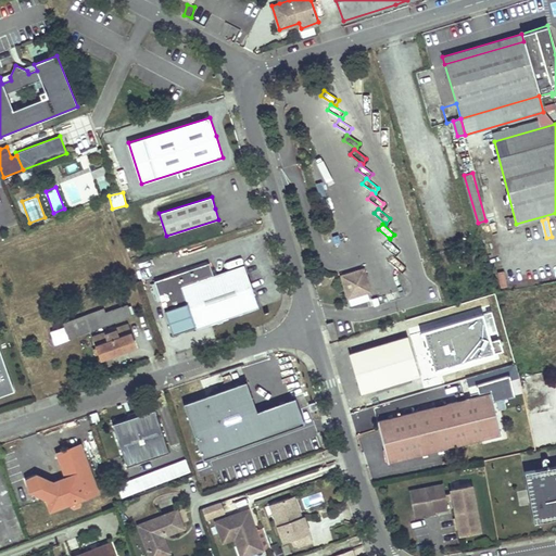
[(392,253),(394,255),(399,251),(387,240),(382,245),(392,253)]
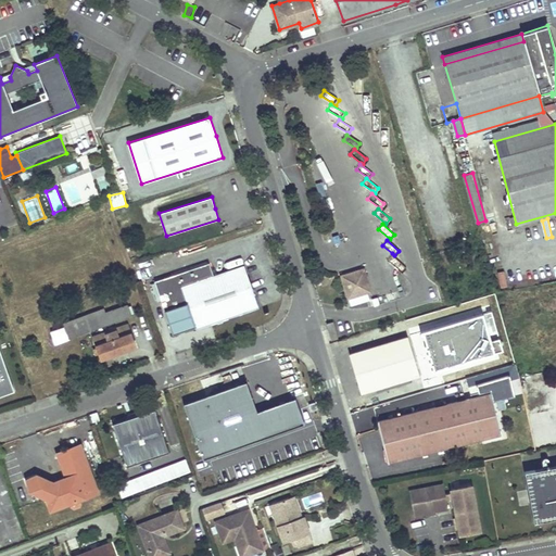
[(397,269),(399,270),(403,266),(391,255),(387,261),(397,269)]
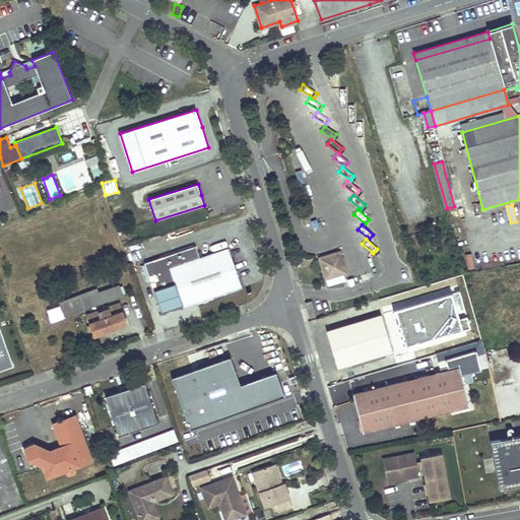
[(242,287),(230,249),(200,258),(195,246),(144,263),(161,312),(183,306),(184,308),(208,300),(242,287)]
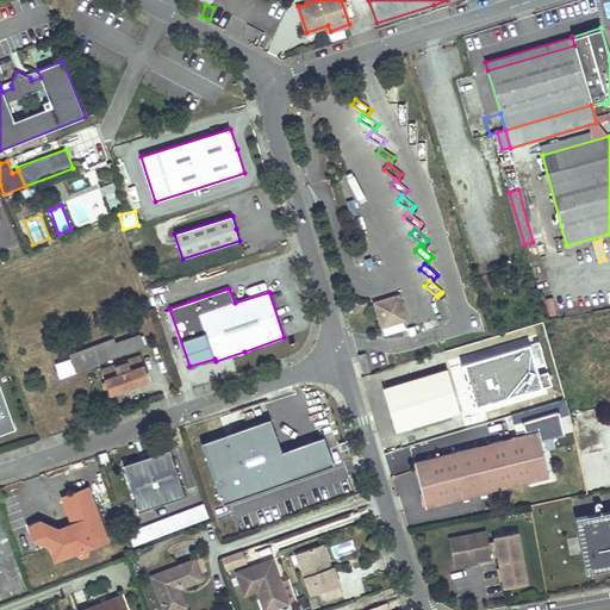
[(374,303),(381,328),(394,323),(393,318),(404,315),(400,300),(391,303),(390,298),(374,303)]
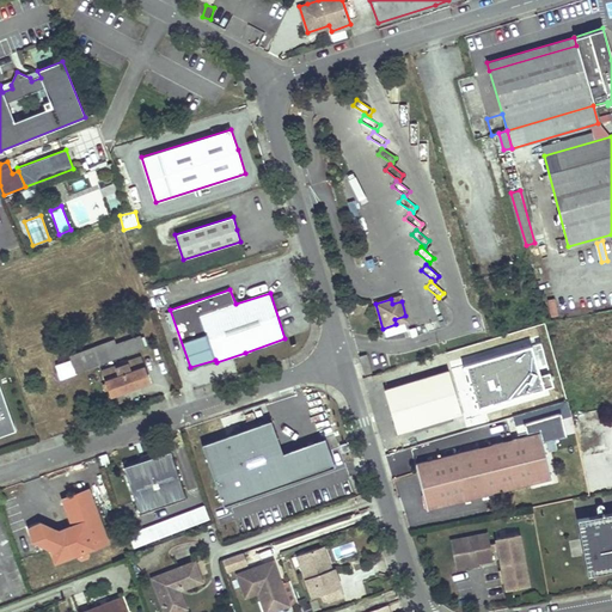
[(396,324),(383,329),(385,337),(407,330),(404,322),(396,324)]
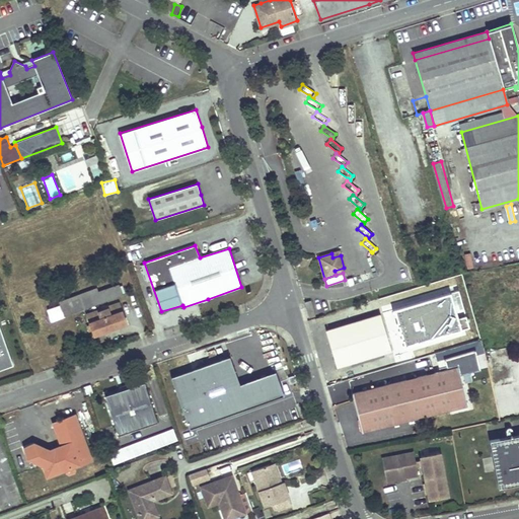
[(118,280),(117,277),(87,287),(89,291),(90,295),(120,285),(118,280)]
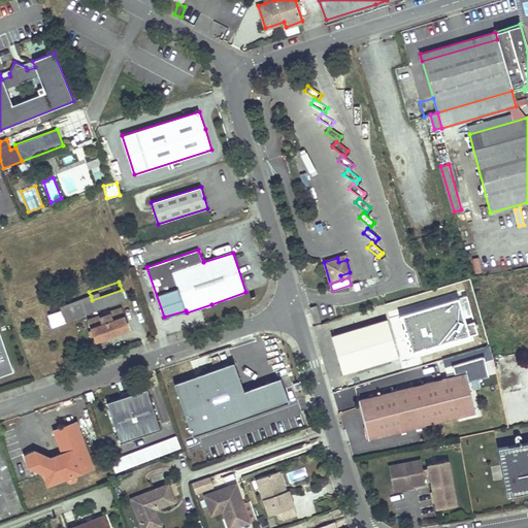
[(527,282),(524,283),(517,285),(520,301),(523,301),(527,299),(527,282)]
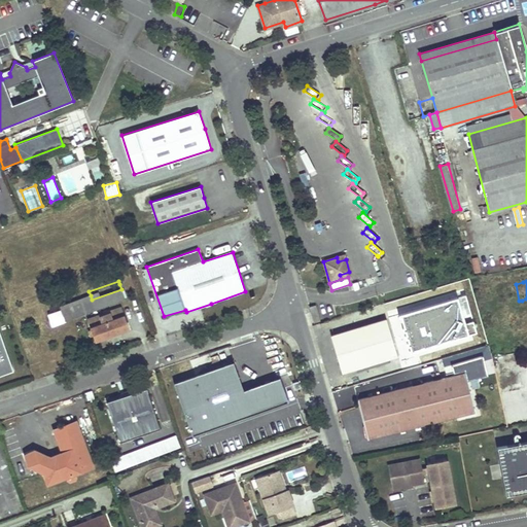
[(48,315),(53,325),(125,300),(121,289),(92,300),(91,295),(60,307),(61,310),(48,315)]
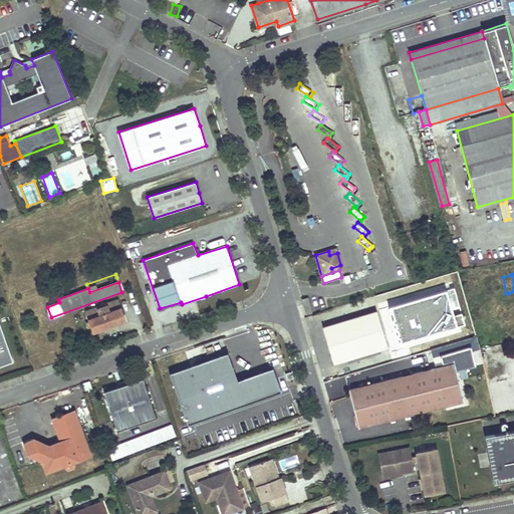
[(453,286),(388,305),(399,342),(464,323),(453,286)]
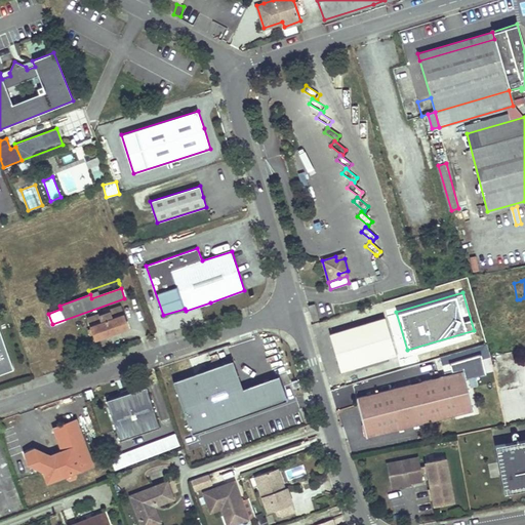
[(127,327),(120,306),(88,317),(95,338),(127,327)]
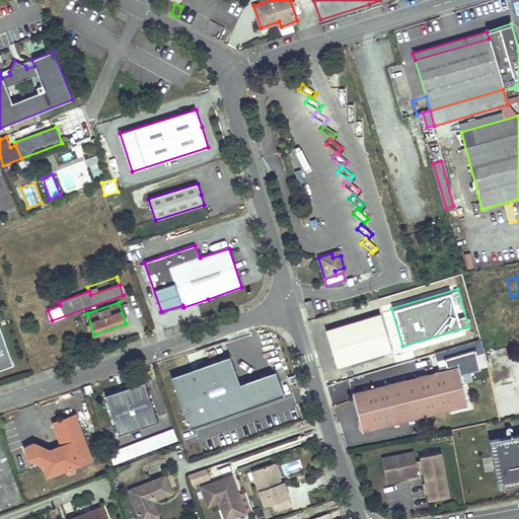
[(311,302),(305,303),(309,318),(315,316),(311,302)]
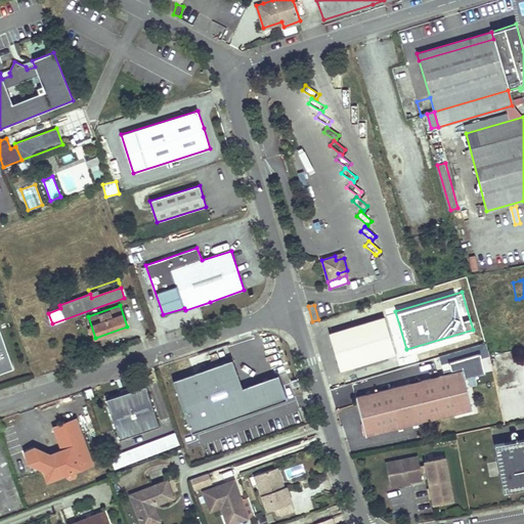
[(394,353),(384,317),(330,334),(336,352),(341,369),(394,353)]
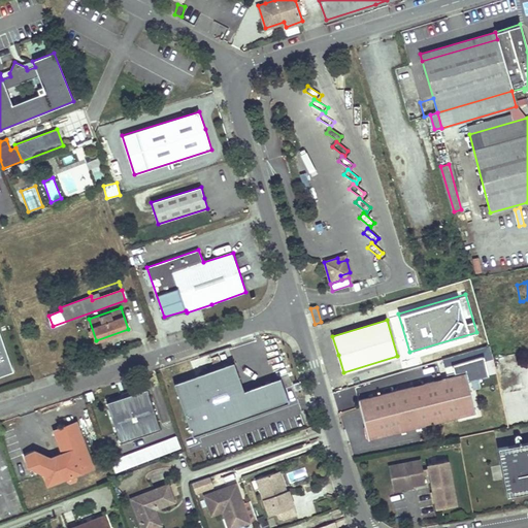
[(0,374),(13,370),(0,333),(0,374)]
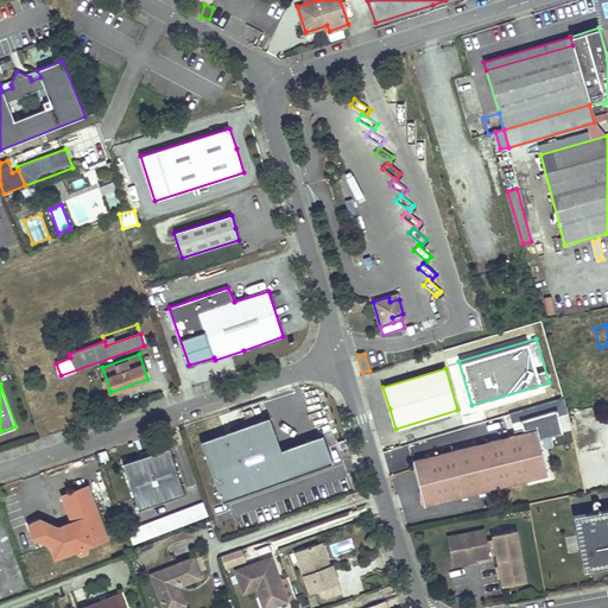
[(222,505),(333,466),(323,439),(282,454),(270,420),(201,445),(222,505)]
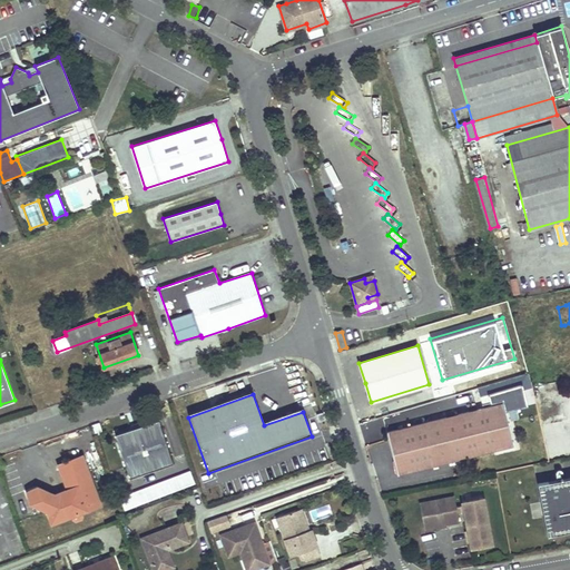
[(502,403),(386,432),(394,462),(396,474),(513,445),(502,403)]
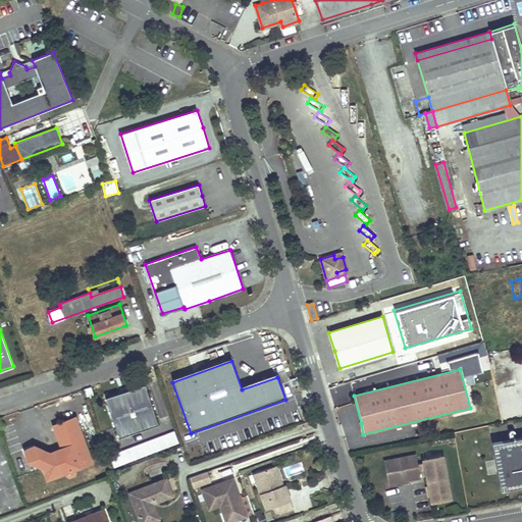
[(158,425),(145,384),(105,399),(119,438),(158,425)]
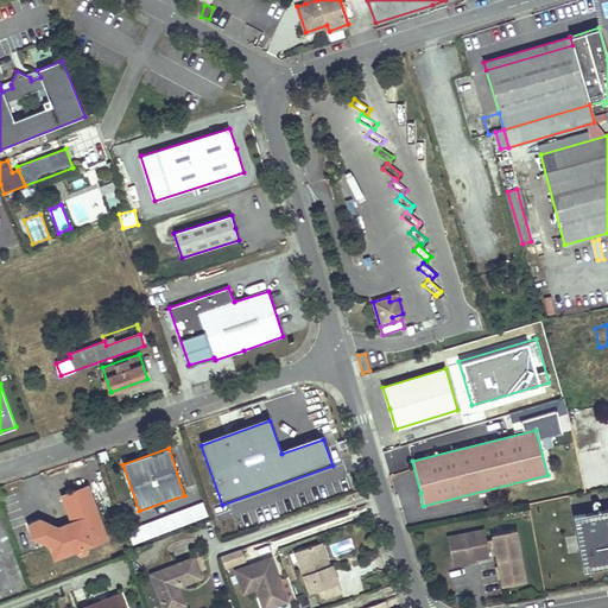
[(107,539),(87,487),(61,496),(71,524),(58,530),(40,519),(31,536),(50,548),(55,559),(107,539)]
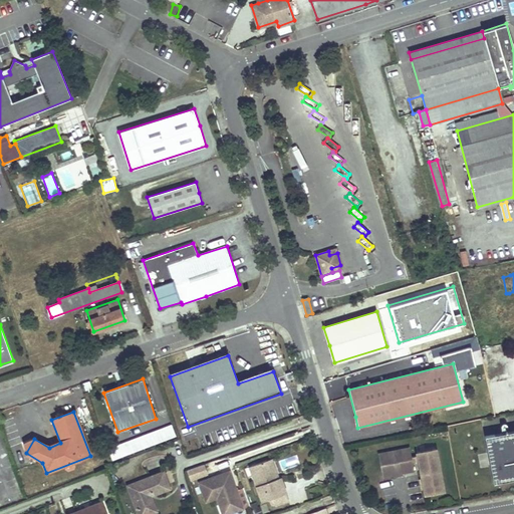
[(111,459),(177,437),(173,426),(108,448),(111,459)]
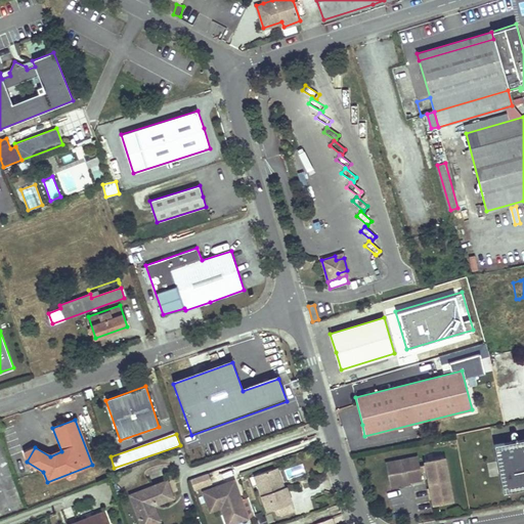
[(523,439),(493,444),(503,492),(523,487),(523,439)]
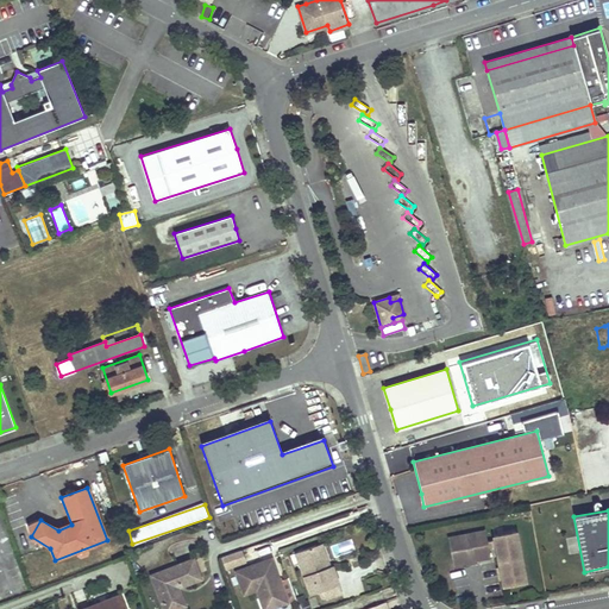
[(31,537),(41,520),(30,525),(31,537)]
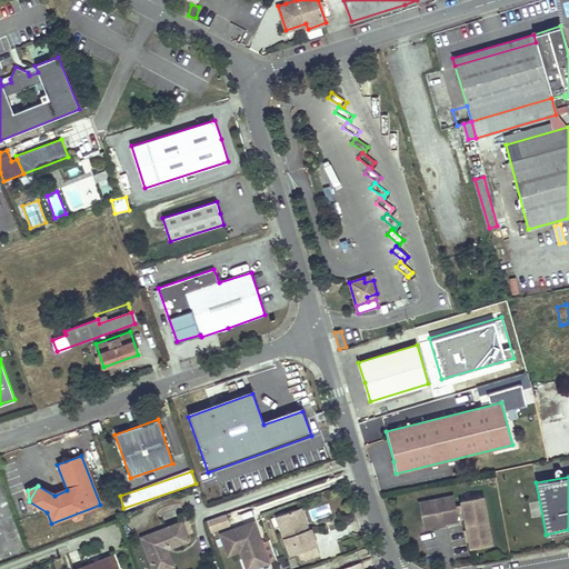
[(458,520),(456,510),(462,509),(467,530),(469,541),(470,549),(490,545),(481,497),(460,500),(461,505),(455,506),(453,496),(418,502),(422,527),(436,525),(436,523),(445,521),(445,522),(458,520)]
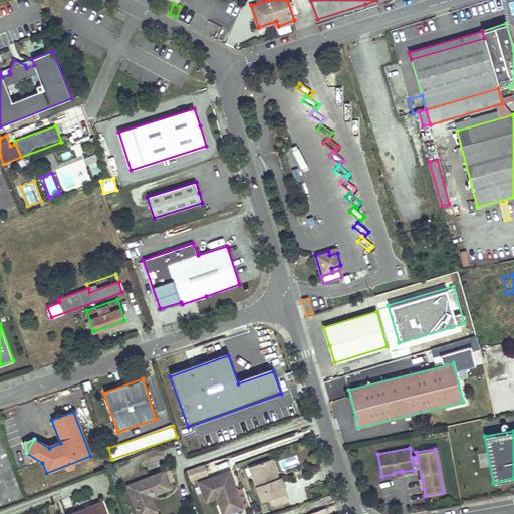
[(279,479),(272,459),(266,461),(273,481),(279,479)]
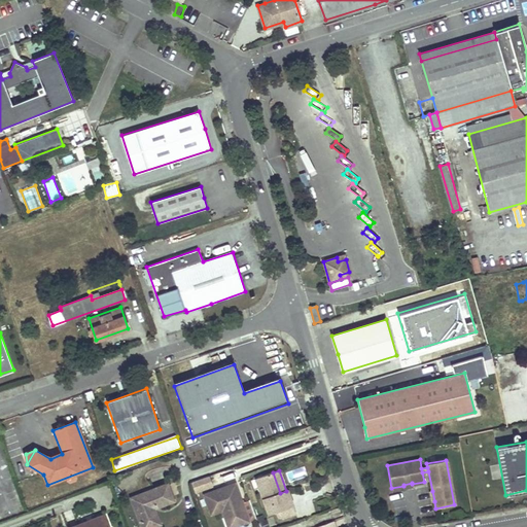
[(280,493),(273,472),(257,479),(270,514),(277,512),(279,511),(281,517),(281,519),(295,513),(287,490),(286,491),(280,493)]
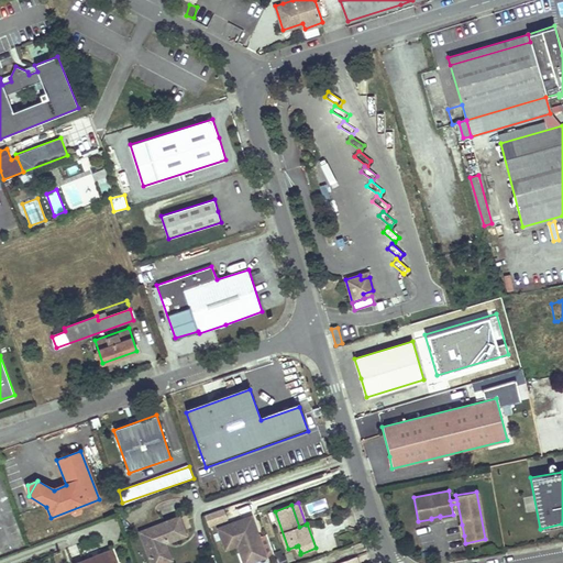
[(227,520),(223,509),(205,517),(208,528),(227,520)]
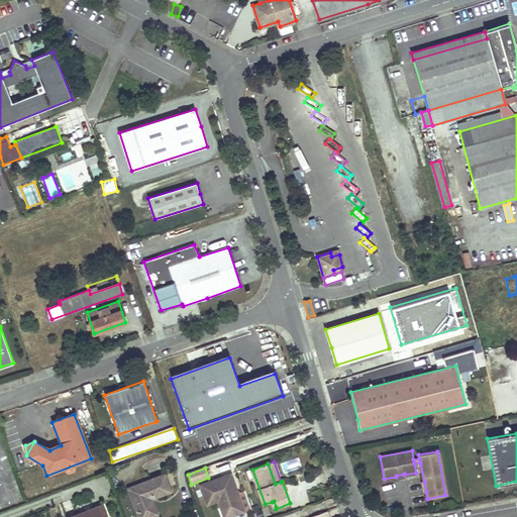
[(231,474),(200,485),(207,505),(218,501),(220,509),(226,507),(229,516),(244,512),(231,474)]
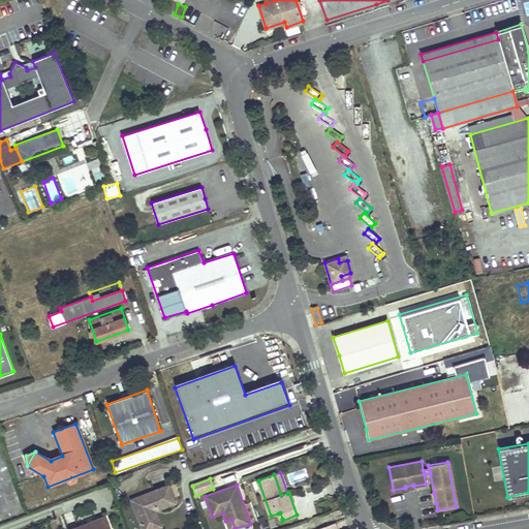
[(175,503),(168,487),(132,500),(143,528),(156,528),(162,527),(156,514),(154,515),(152,509),(157,507),(158,510),(175,503)]
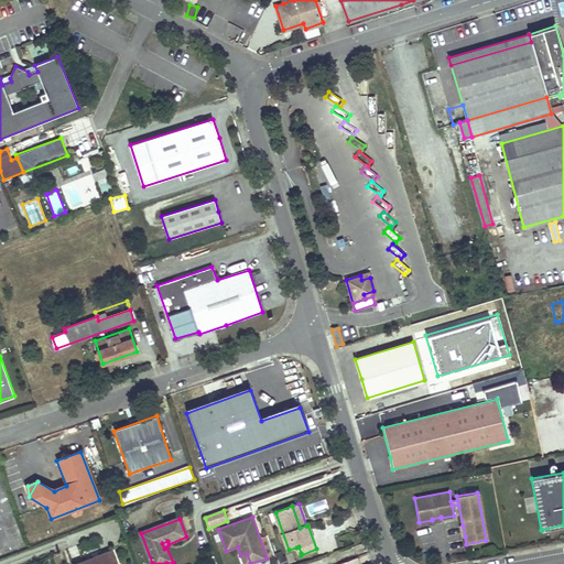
[(117,563),(112,552),(79,563),(117,563)]
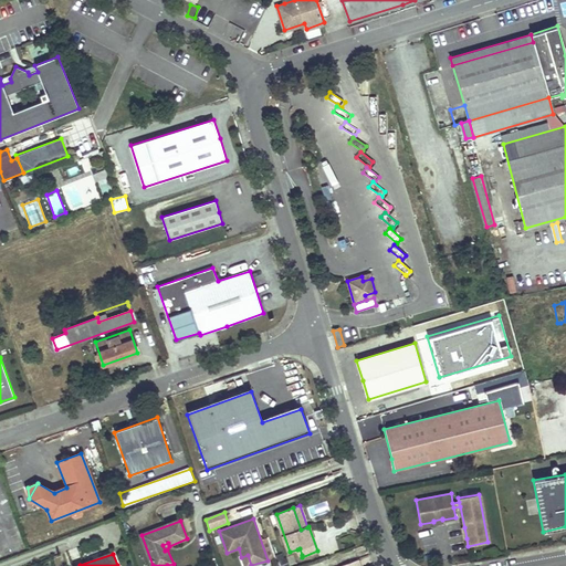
[(248,555),(241,557),(244,565),(251,565),(248,555)]
